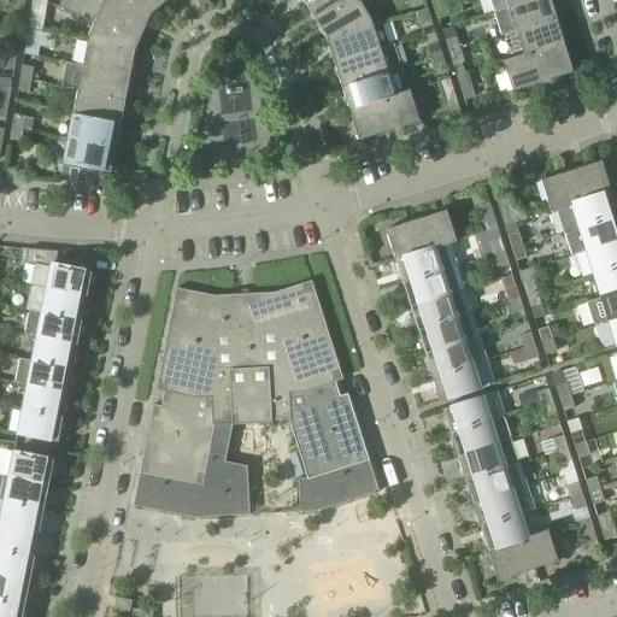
[(24,0),(13,0),(12,12),(23,13),(24,0)]
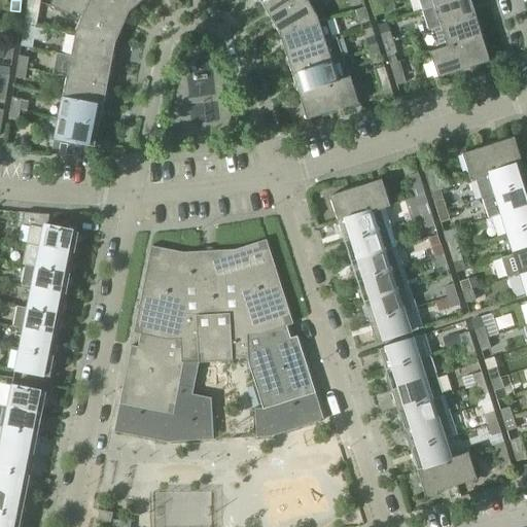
[(27,0),(24,26),(35,28),(39,0),(27,0)]
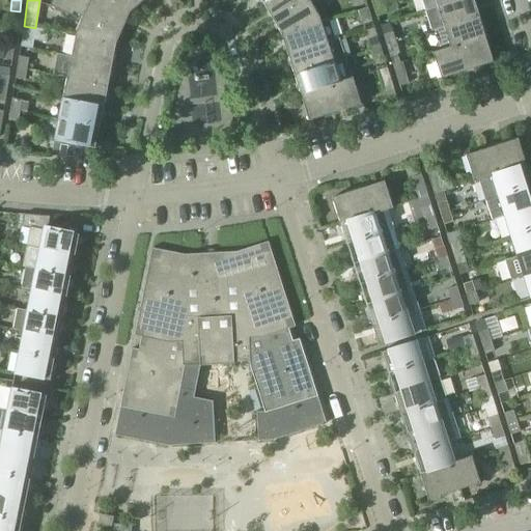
[(76,32),(75,36),(115,45),(129,14),(105,0),(52,0),(49,7),(71,17),(73,14),(82,18),(76,32)]
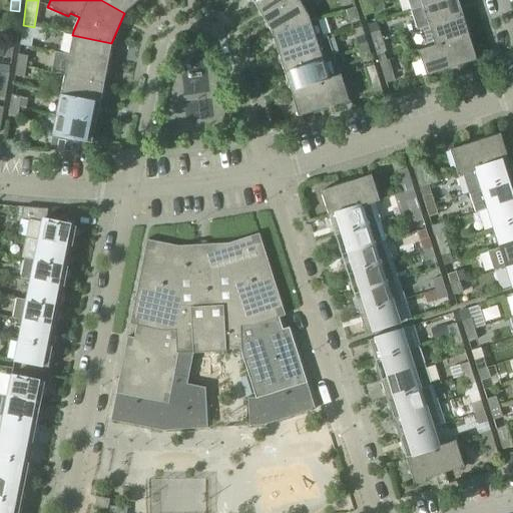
[(101,0),(124,13),(139,0),(101,0)]
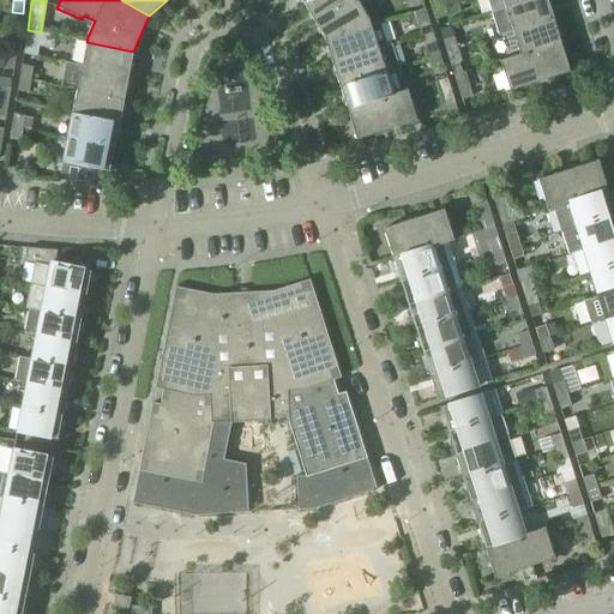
[(305,7),(314,24),(356,0),(359,5),(367,0),(311,0),(305,7)]
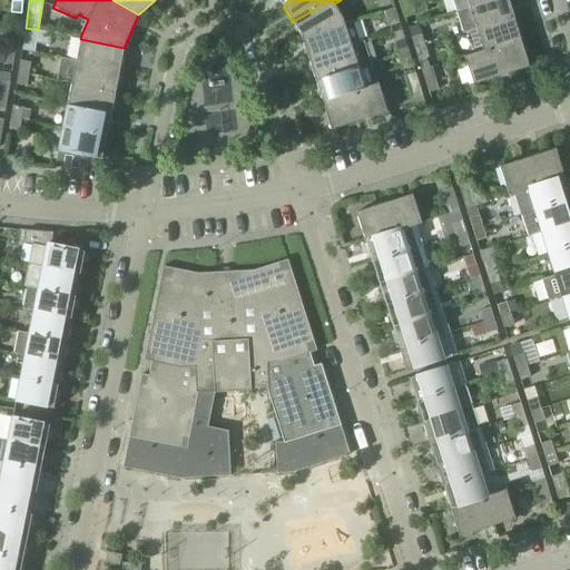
[(302,38),(302,39),(344,25),(342,20),(333,5),(331,0),(292,22),(302,38)]
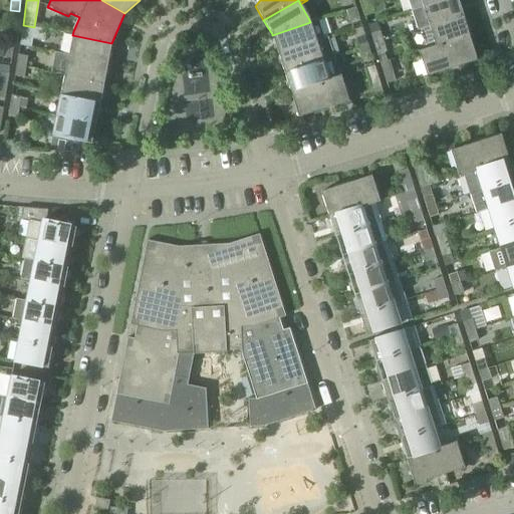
[(407,0),(411,11),(423,8),(446,0),(407,0)]
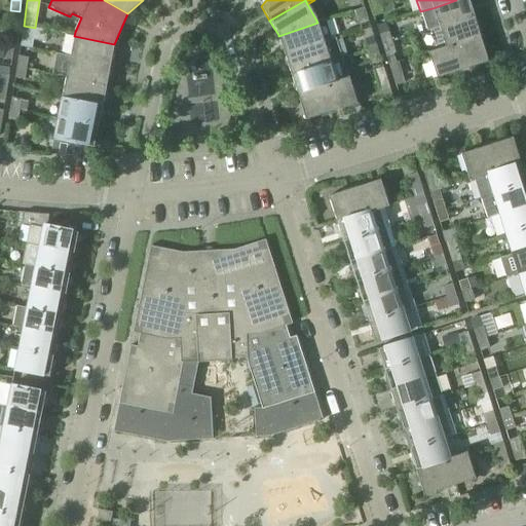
[(456,0),(433,8),(439,28),(474,16),(467,0),(456,0)]
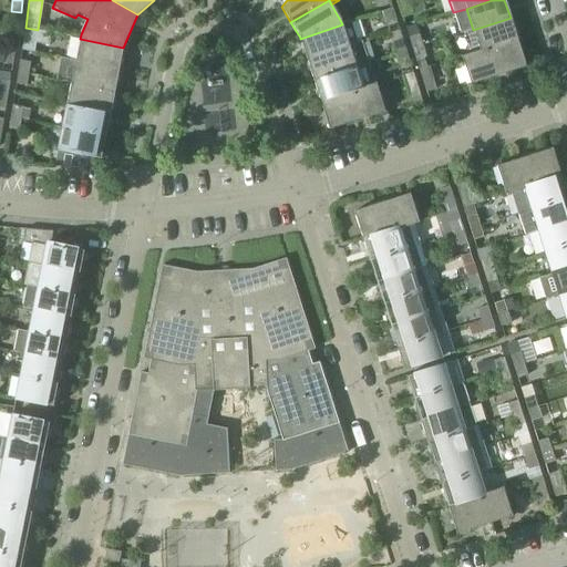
[(409,3),(399,7),(402,18),(412,14),(409,3)]
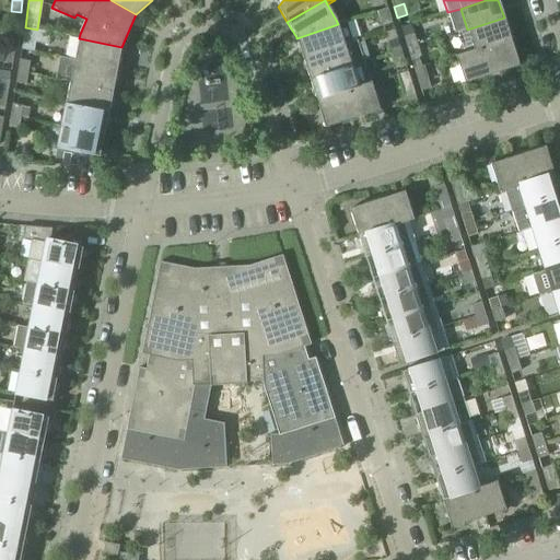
[(391,20),(387,9),(377,12),(381,23),(391,20)]
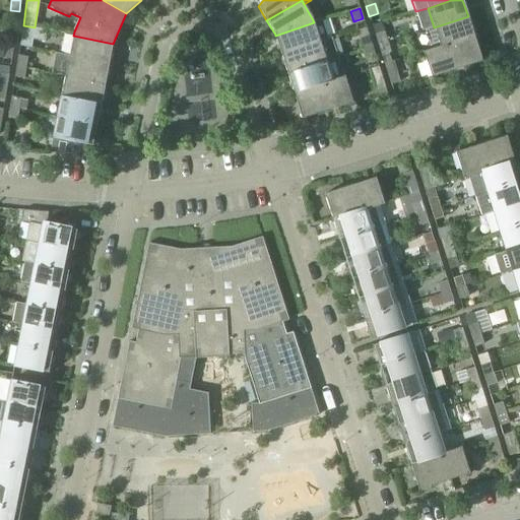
[(434,27),(440,47),(440,48),(474,38),(468,16),(434,27)]
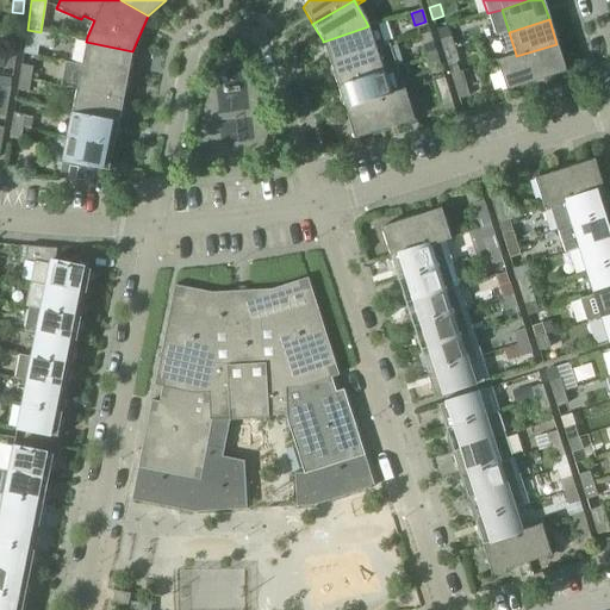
[(323,42),(330,64),(385,47),(377,24),(368,26),(323,42)]
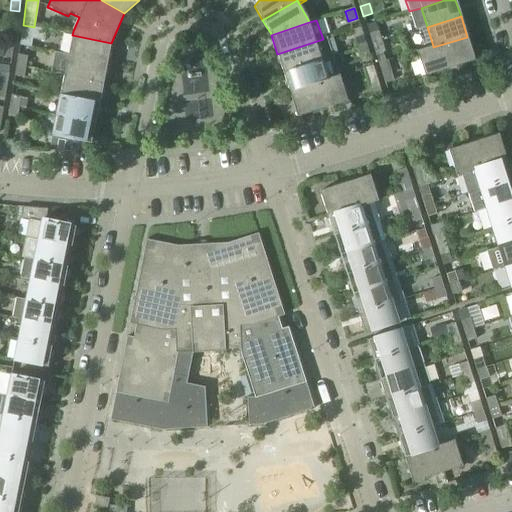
[(34,27),(23,25),(21,36),(22,37),(20,46),(31,48),(32,39),(44,41),(46,30),(34,28),(34,27)]
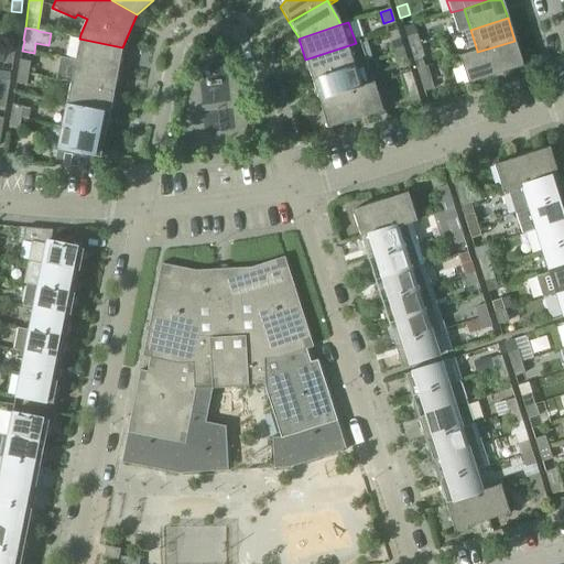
[(407,38),(410,50),(420,46),(416,34),(407,38)]
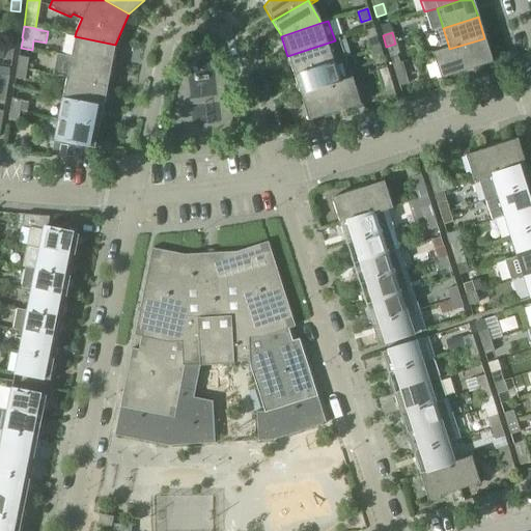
[(6,33),(4,47),(14,48),(16,35),(6,33)]
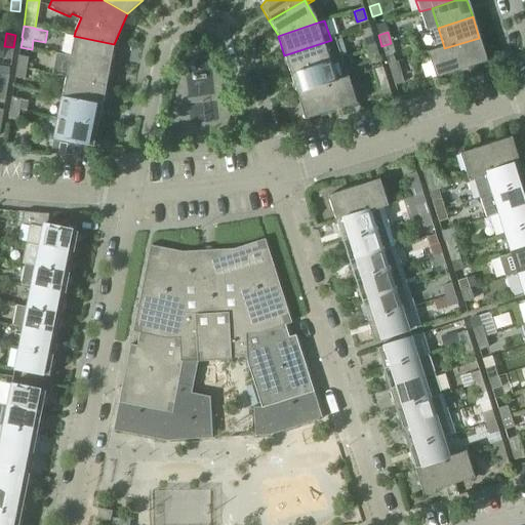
[(74,36),(70,57),(110,66),(114,44),(74,36)]
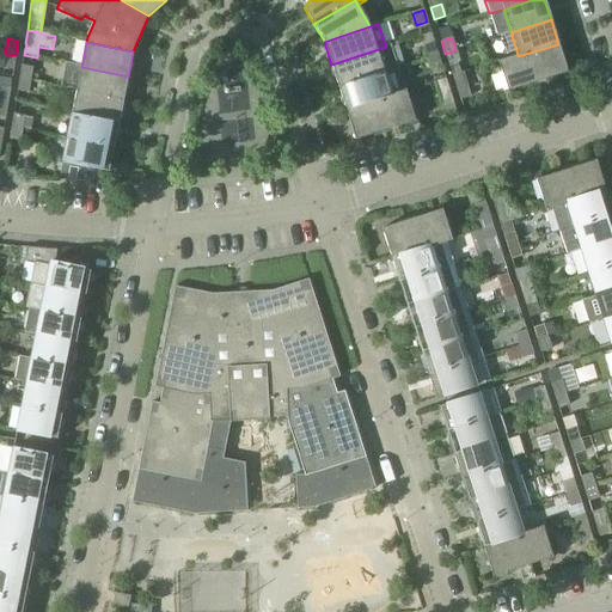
[(423,47),(427,60),(438,56),(434,43),(423,47)]
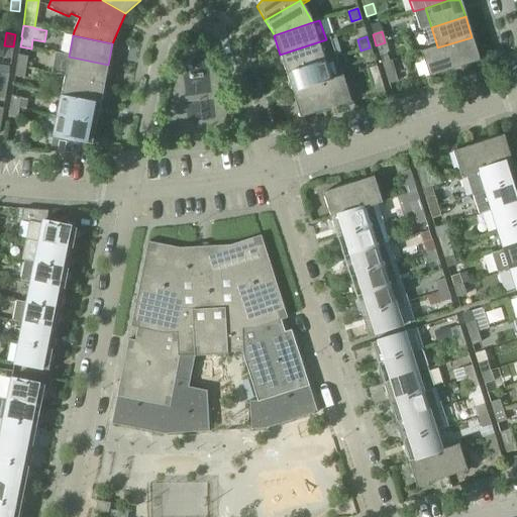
[(437,47),(437,46),(420,52),(429,78),(480,62),(472,37),(437,47)]
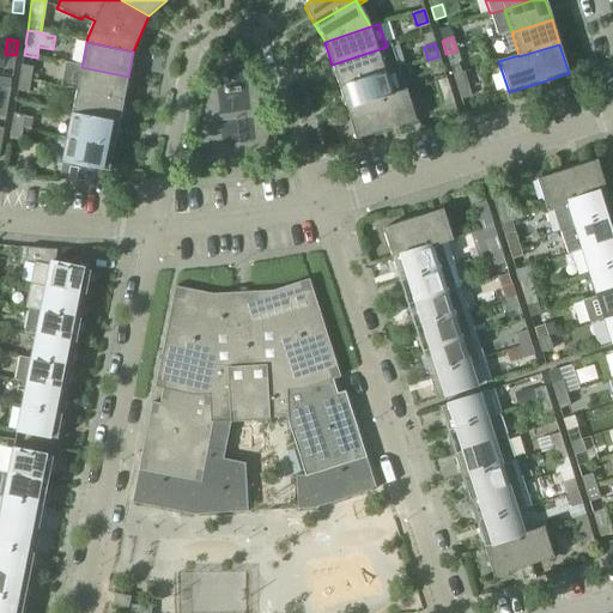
[(332,65),(339,87),(399,68),(390,46),(387,47),(332,65)]
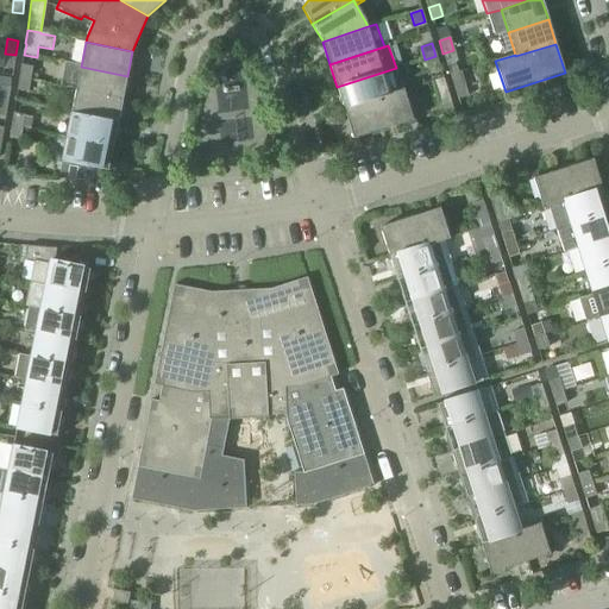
[(453,50),(443,54),(446,66),(457,62),(453,50)]
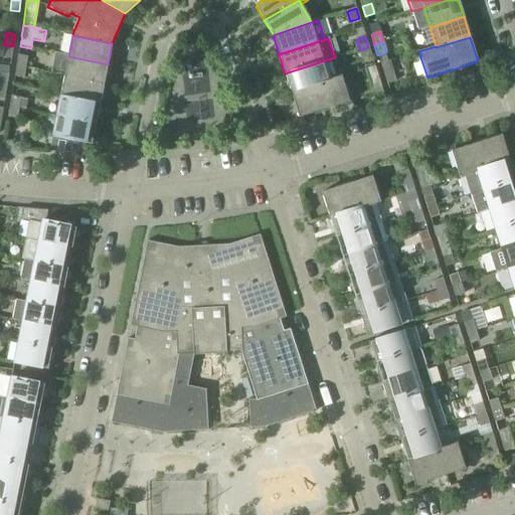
[(13,46),(4,45),(2,57),(11,59),(13,46)]
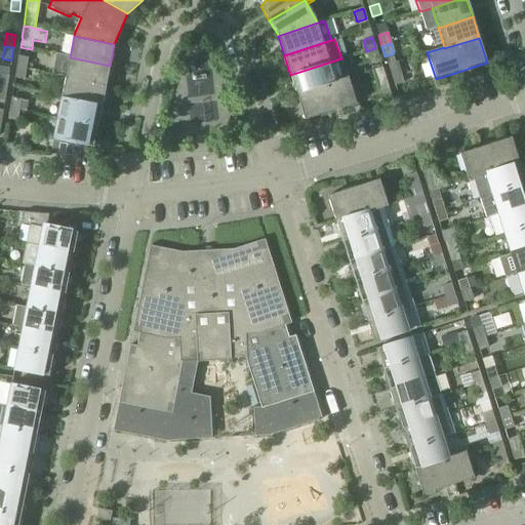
[(375,48),(366,51),(369,62),(378,58),(375,48)]
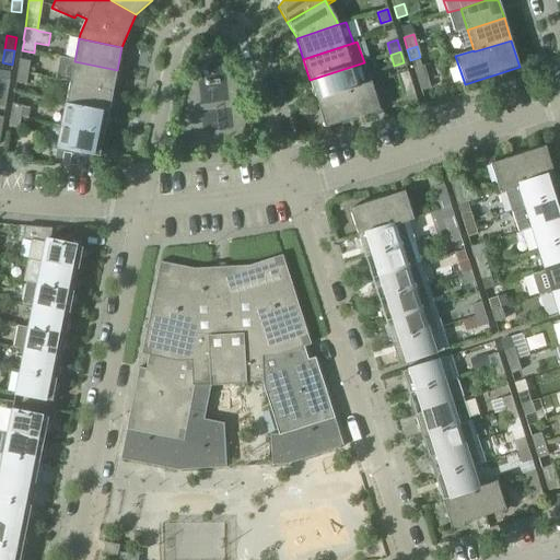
[(19,60),(18,72),(27,73),(30,62),(19,60)]
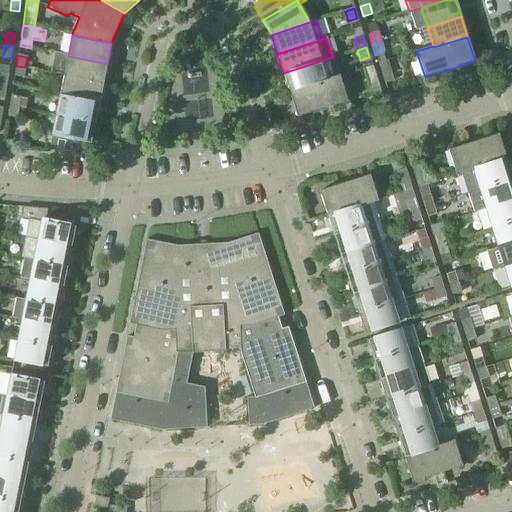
[(68,56),(64,75),(103,84),(107,64),(68,56)]
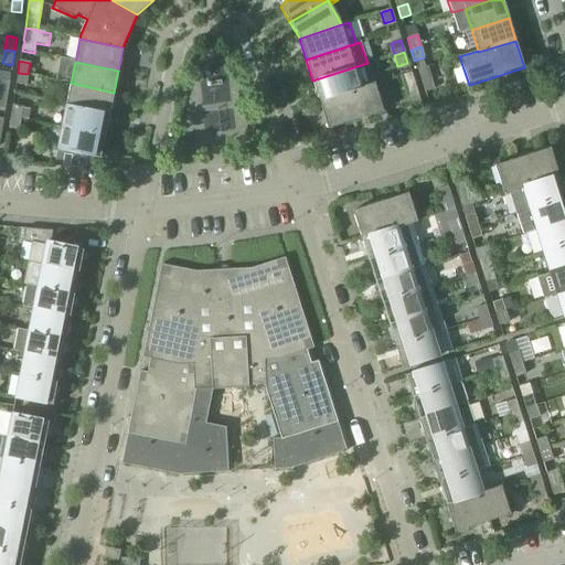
[(312,81),(319,102),(361,88),(361,87),(373,84),(368,63),(312,81)]
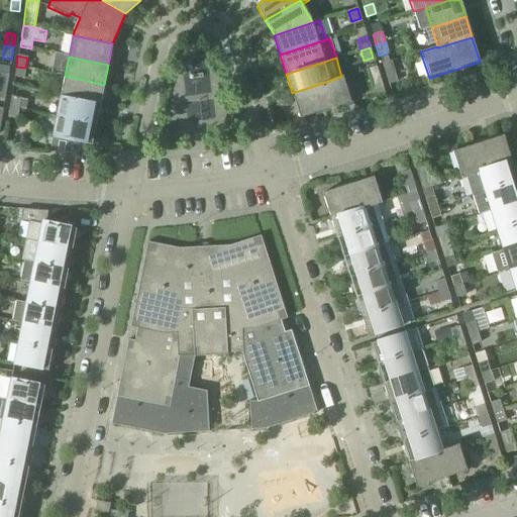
[(382,64),(388,85),(398,82),(391,61),(382,64)]
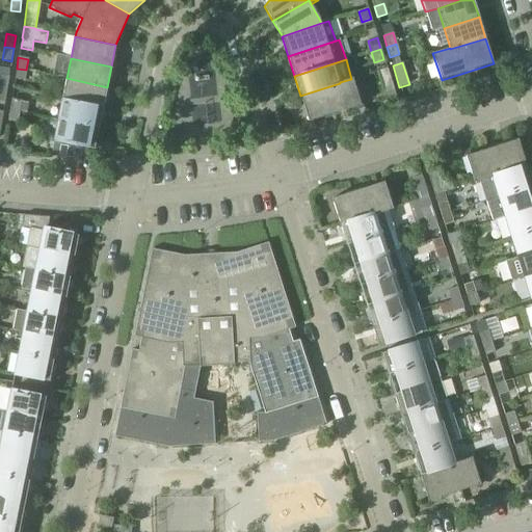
[(26,70),(17,69),(15,79),(25,81),(26,70)]
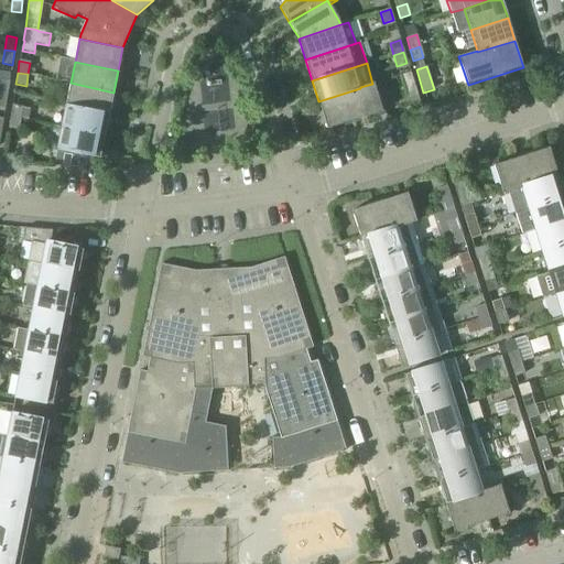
[(418,95),(410,73),(400,76),(408,98),(418,95)]
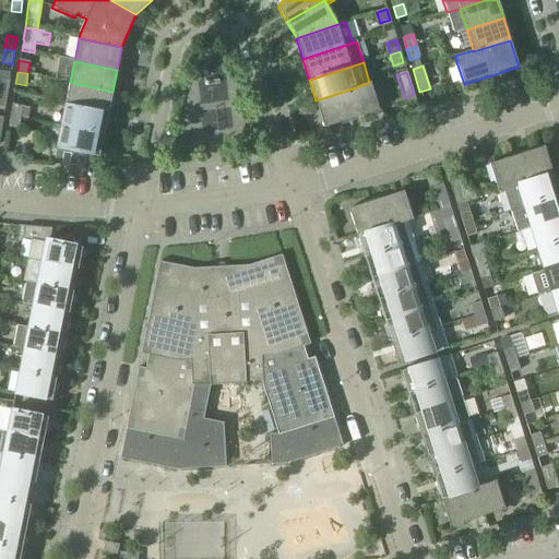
[(0,79),(0,93),(7,95),(9,81),(0,79)]
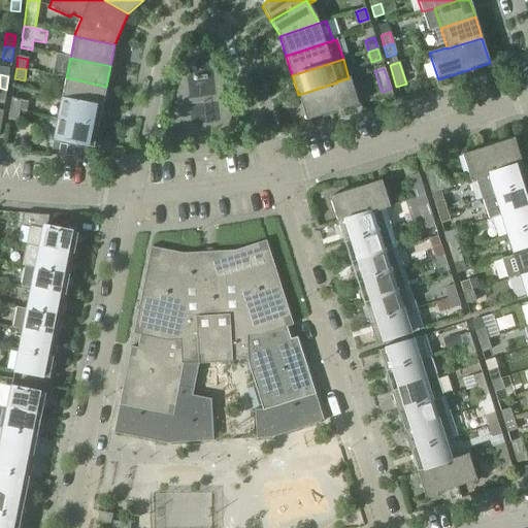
[(66,77),(62,98),(102,106),(106,87),(66,77)]
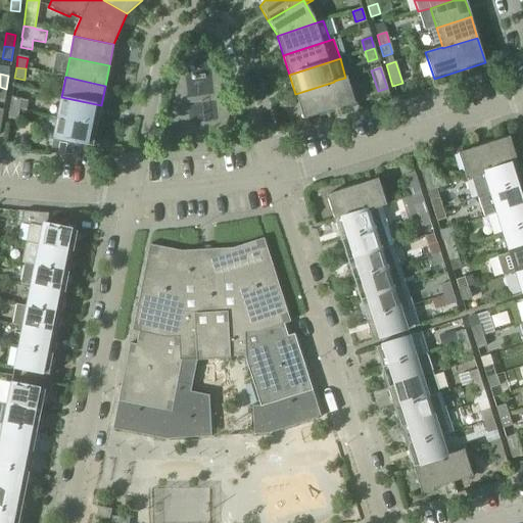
[(334,82),(295,94),(303,120),(317,115),(338,109),(354,104),(346,78),(346,77),(345,78),(334,81),(334,82)]
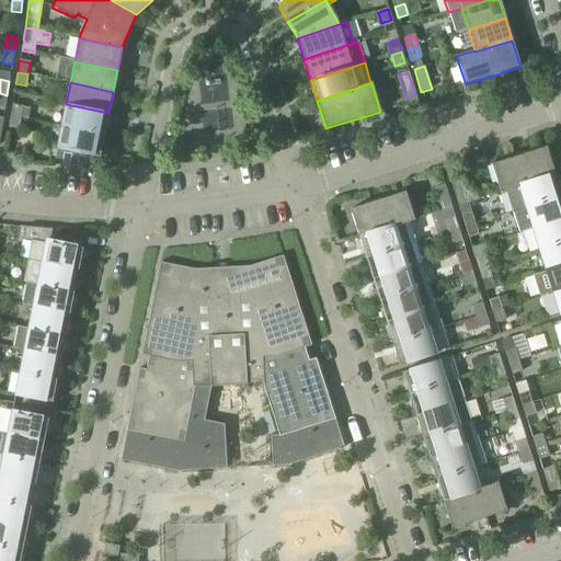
[(66,104),(61,126),(104,135),(109,113),(66,104)]
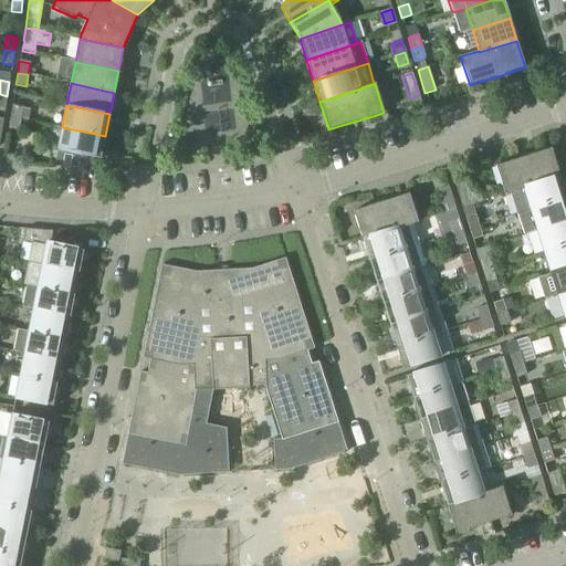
[(12,106),(10,117),(21,119),(22,107),(12,106)]
